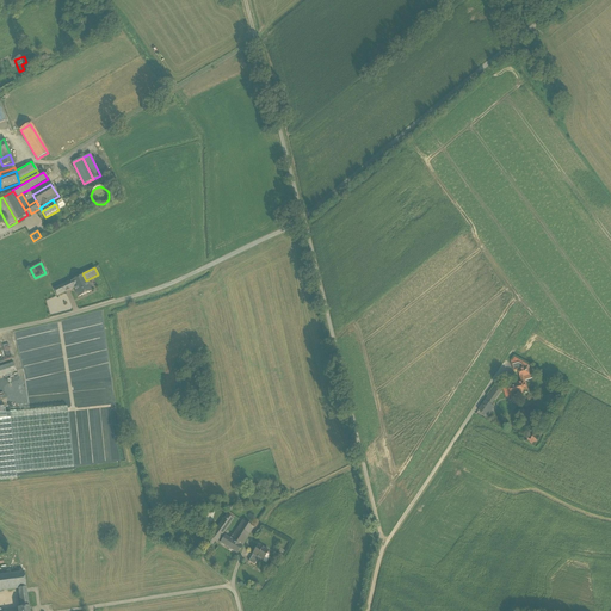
[(84,276),(71,282),(74,289),(87,283),(86,281),(84,276)]
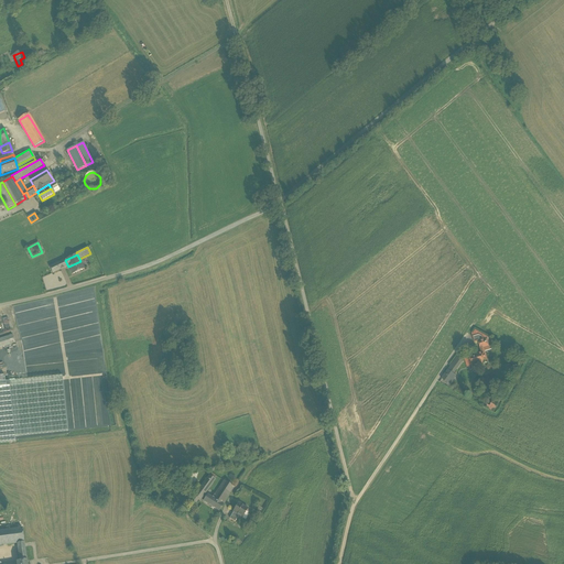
[(52,274),(68,267),(65,260),(50,268),(52,274)]
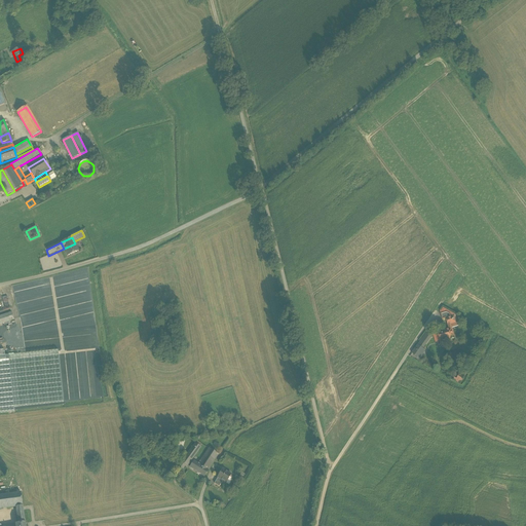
[(75,243),(64,249),(67,257),(78,252),(75,243)]
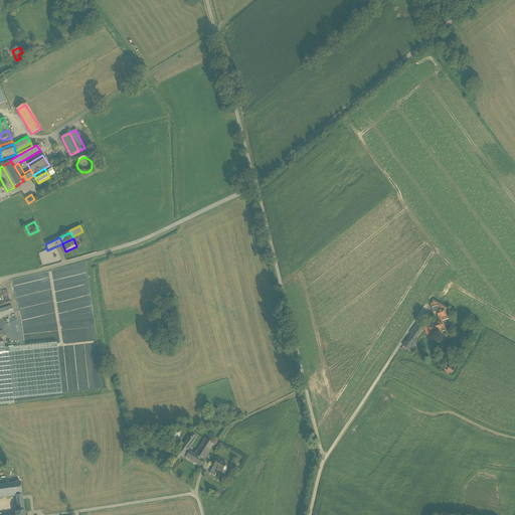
[(11,306),(0,310),(0,317),(13,313),(11,306)]
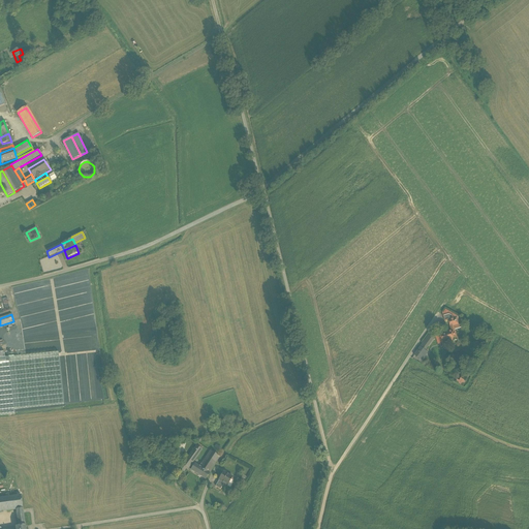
[(454,319),(448,321),(450,328),(454,327),(459,325),(457,318),(454,319)]
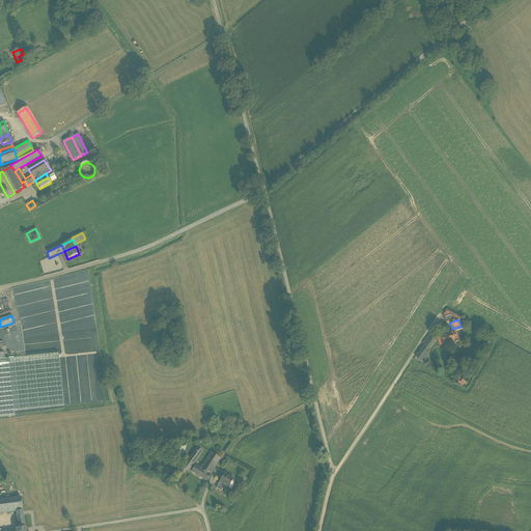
[(453,332),(450,333),(451,334),(442,337),(444,345),(450,343),(450,342),(454,341),(454,343),(459,341),(455,328),(452,329),(453,332)]
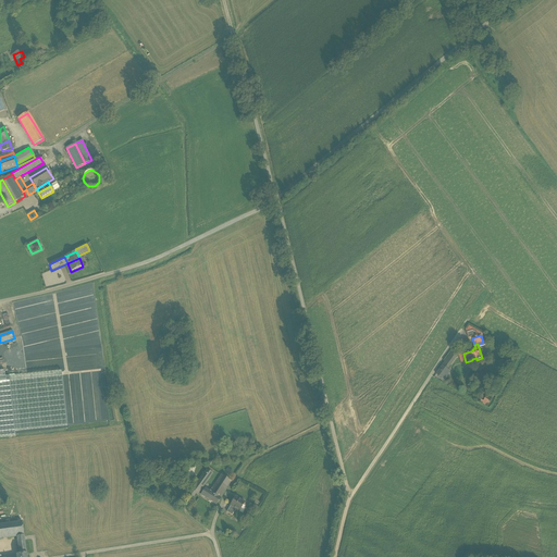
[(441,367),(446,370),(453,360),(448,357),(441,367)]
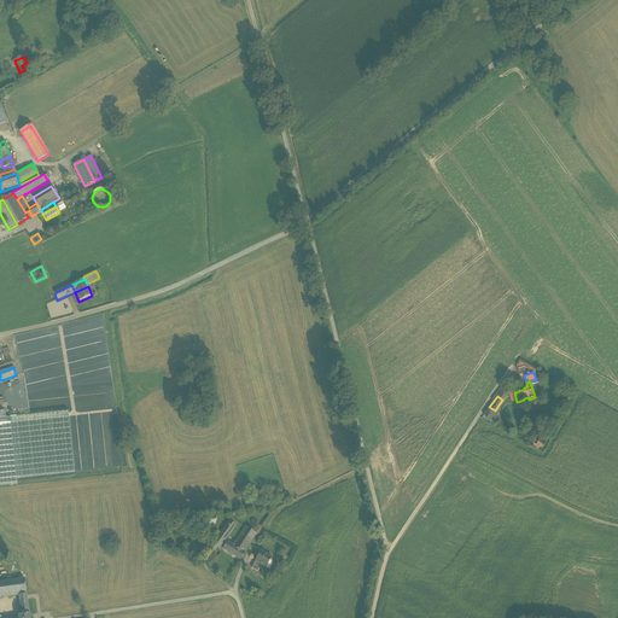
[(483,417),(488,419),(489,420),(495,410),(489,407),(483,417)]
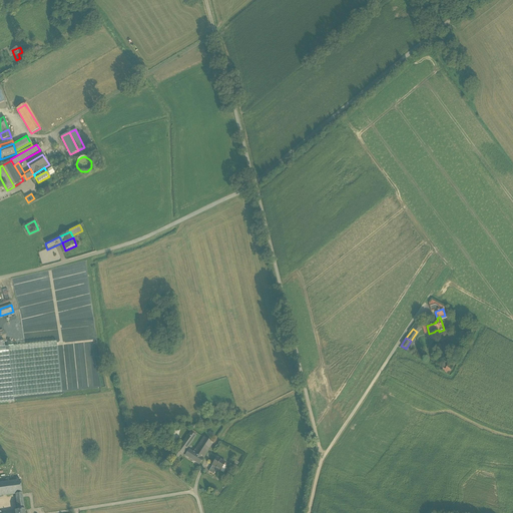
[(56,343),(8,348),(14,397),(61,392),(56,343)]
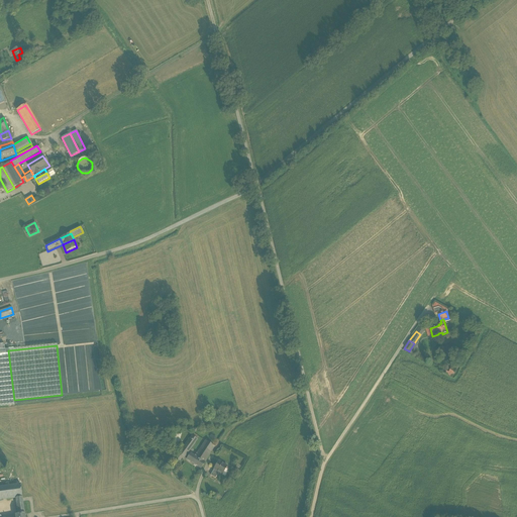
[(0,354),(0,405),(13,404),(8,354),(0,354)]
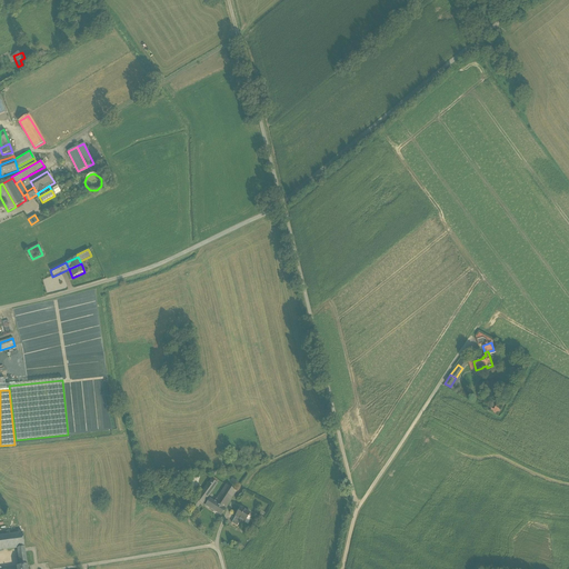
[(495,405),(490,412),(497,416),(501,408),(495,405)]
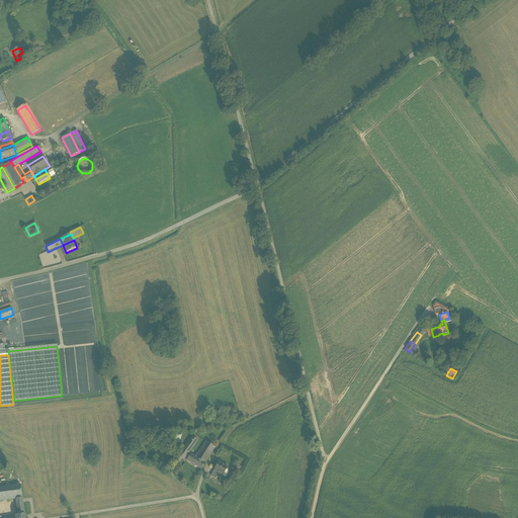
[(187,415),(184,416),(184,424),(192,424),(191,420),(187,420),(187,415)]
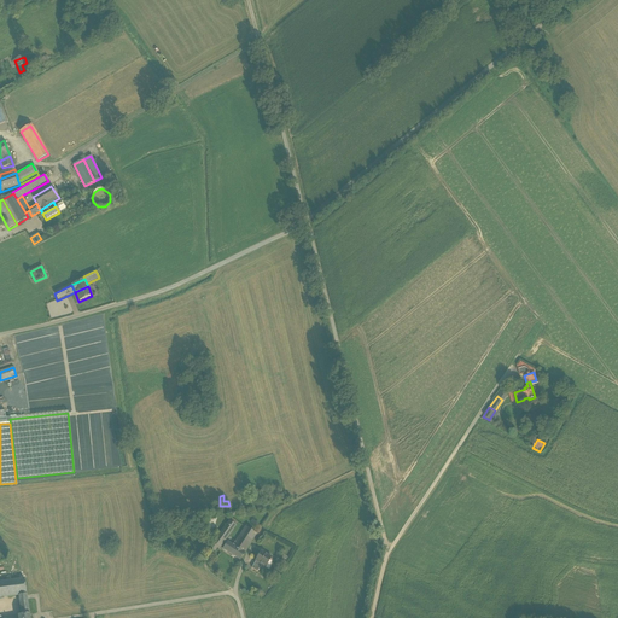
[(216,519),(207,517),(202,532),(213,536),(216,519)]
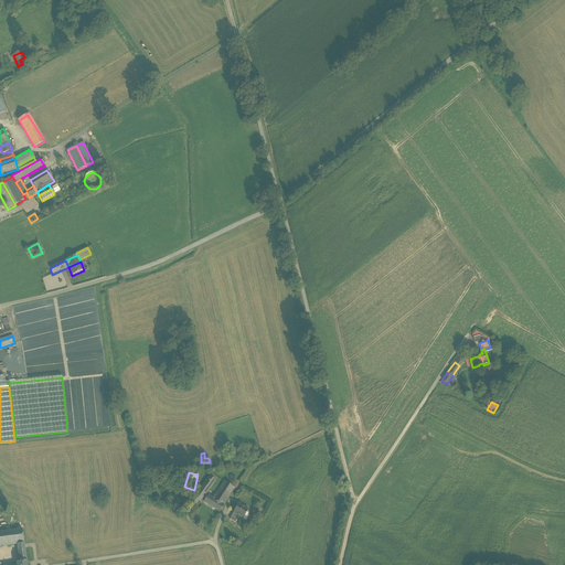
[(210,477),(205,482),(198,492),(204,497),(215,481),(210,477)]
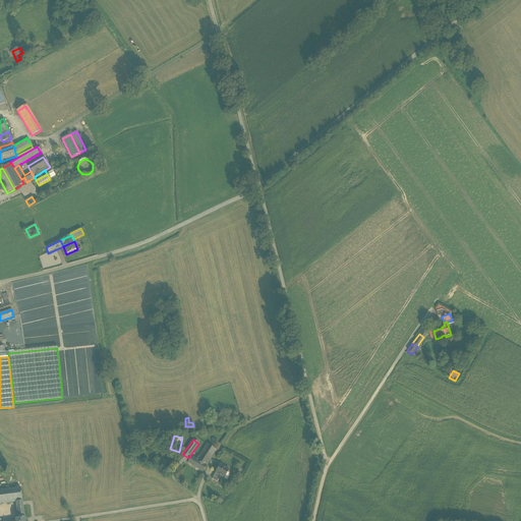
[(207,445),(198,457),(208,463),(216,451),(207,445)]
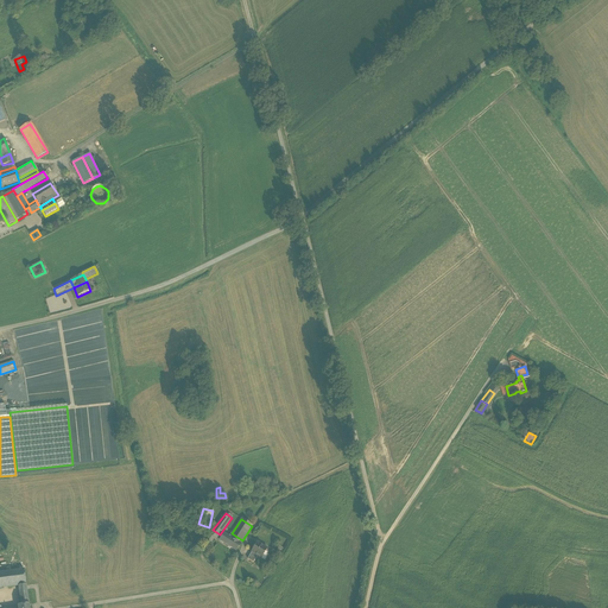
[(230,532),(227,539),(222,537),(220,540),(228,546),(227,548),(229,549),(230,548),(236,551),(242,540),(232,533),(230,532)]
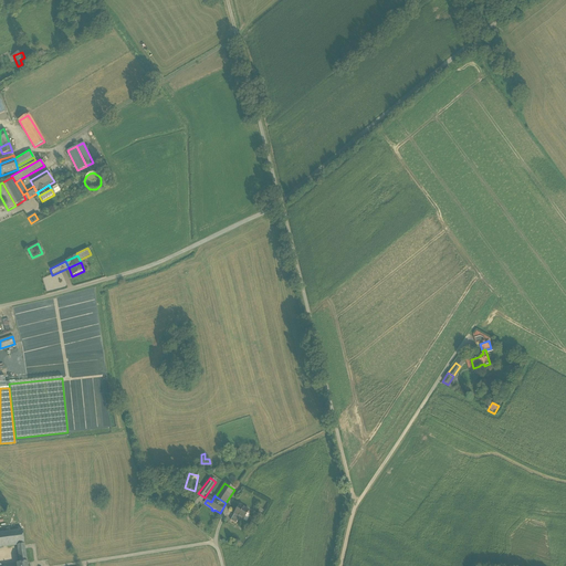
[(0,524),(0,533),(22,531),(21,521),(14,522),(19,506),(14,505),(8,524),(0,524)]
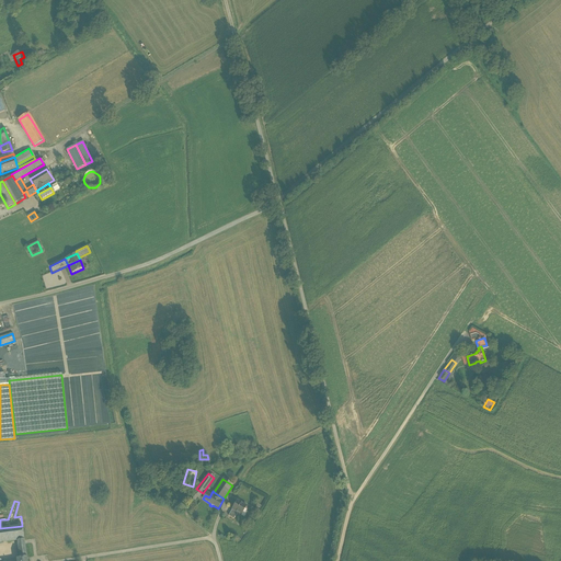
[(245,506),(237,502),(231,510),(237,513),(241,515),(245,506)]
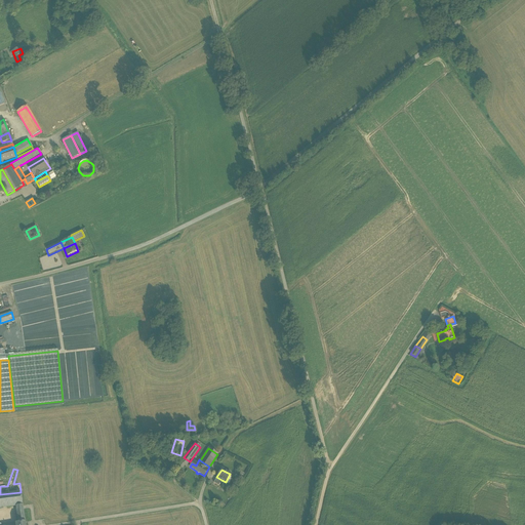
[(221,480),(216,477),(213,483),(218,486),(221,480)]
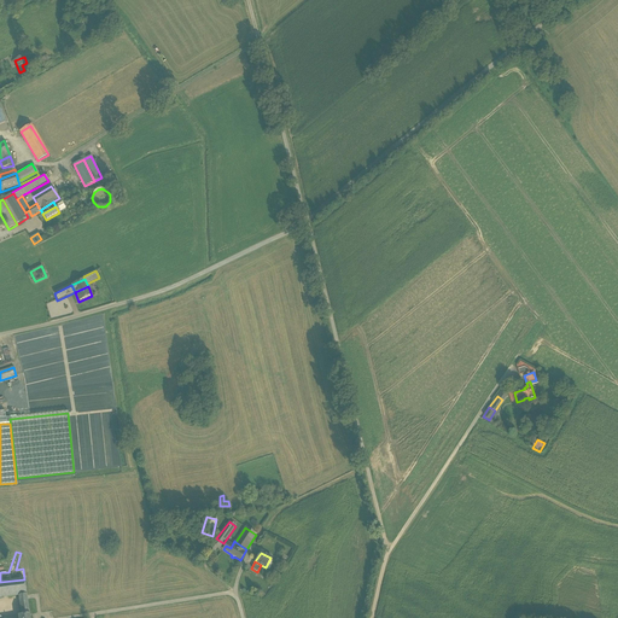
[(0,598),(18,596),(27,595),(25,590),(25,584),(24,584),(24,579),(0,582),(0,598)]
